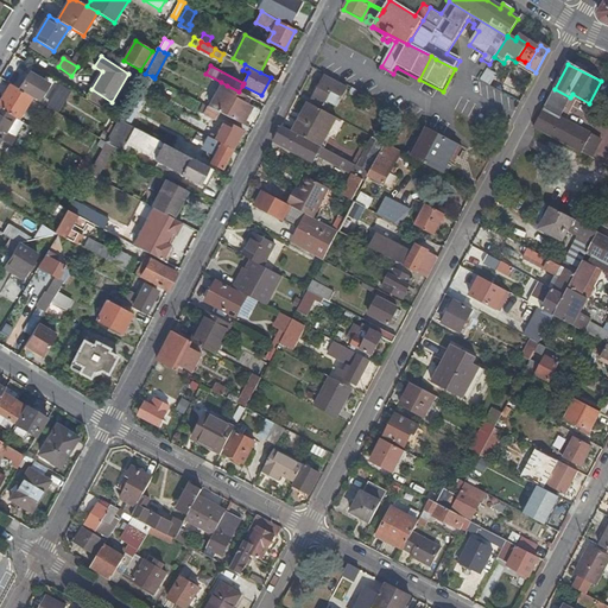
[(48,75),(35,67),(31,71),(44,80),(48,75)]
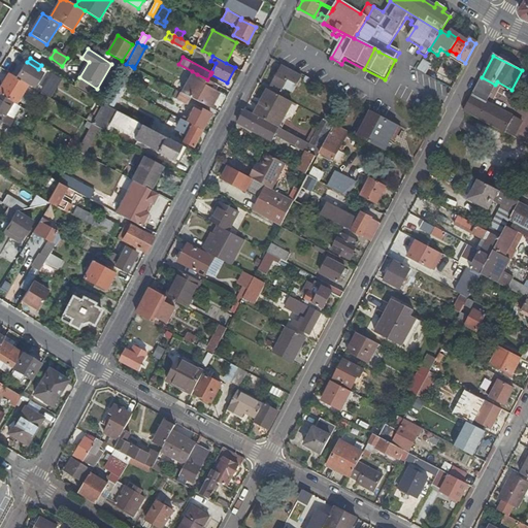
[(418,67),(416,71),(426,76),(432,66),(422,61),(418,67)]
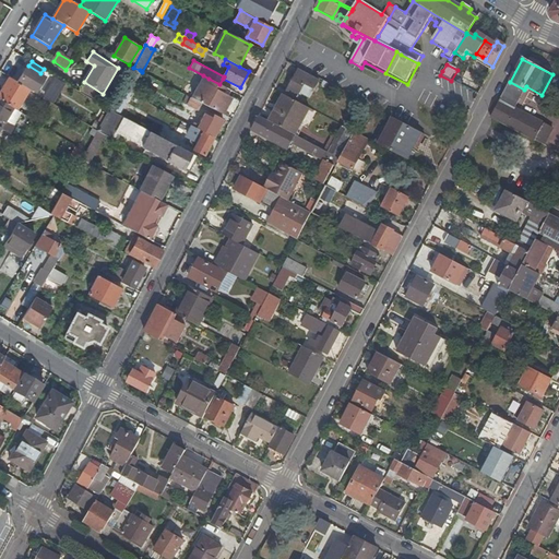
[(40,73),(28,66),(20,81),(37,92),(46,76),(40,73)]
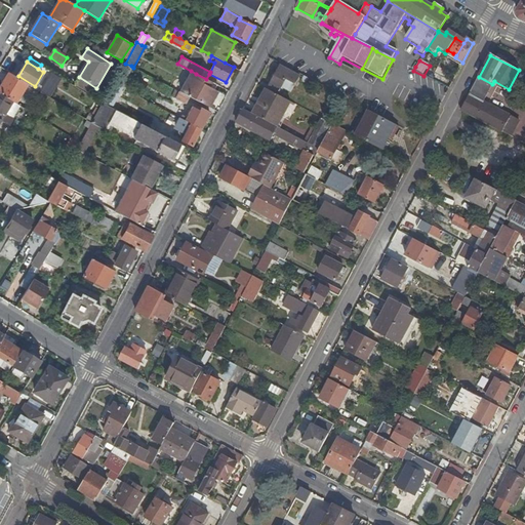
[(125,64),(114,84),(119,87),(125,77),(131,66),(125,64)]
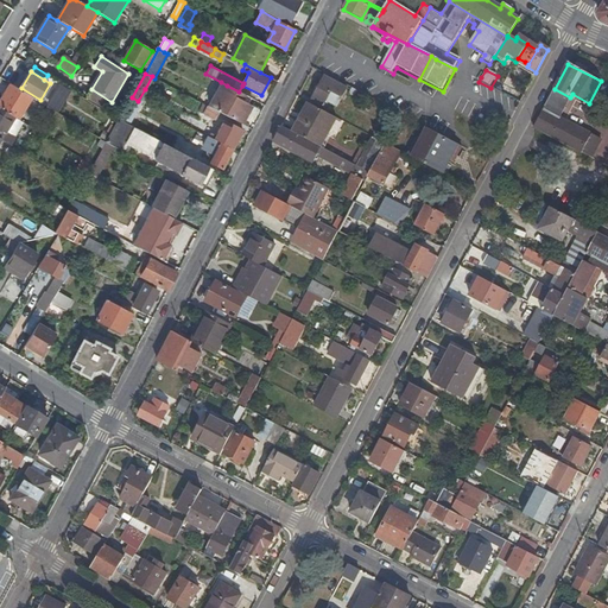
[(349,89),(324,77),(311,102),(323,108),(333,92),(344,99),(349,89)]
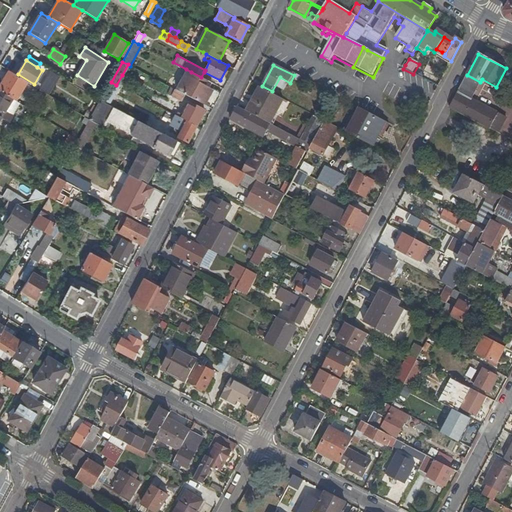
[(426,66),(422,73),(440,82),(444,75),(426,66)]
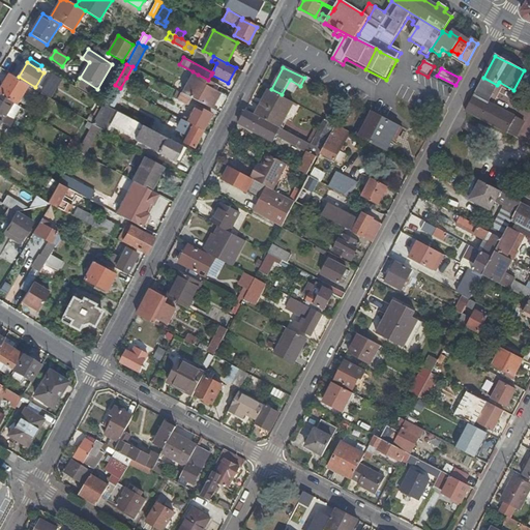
[(29,85),(9,72),(0,88),(0,93),(9,99),(17,104),(29,85)]
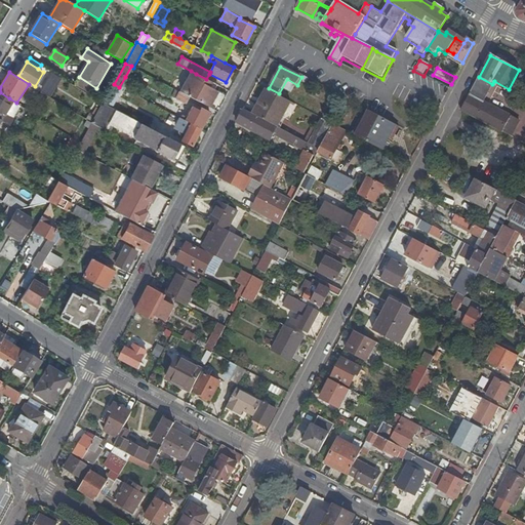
[(206,79),(196,74),(193,79),(188,77),(179,92),(193,99),(208,108),(216,92),(213,90),(216,84),(206,79)]
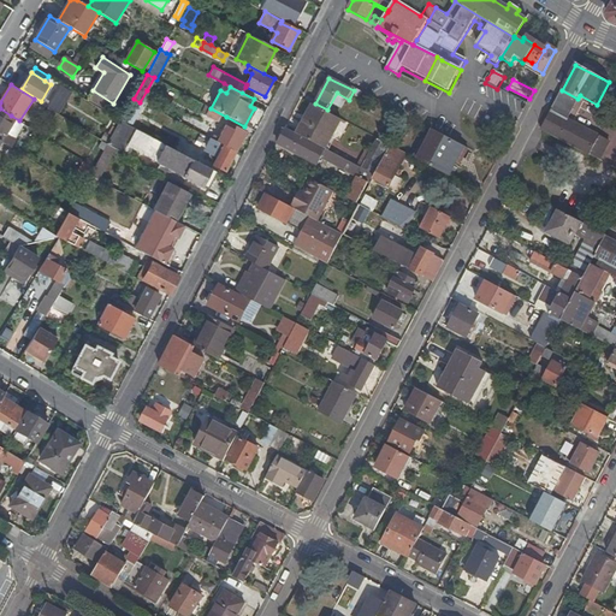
[(147,90),(140,102),(143,104),(149,107),(155,95),(147,90)]
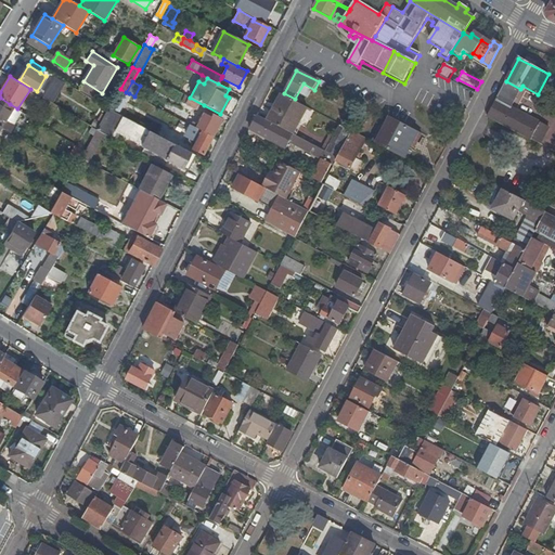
[(331,86),(322,81),(319,87),(327,91),(331,86)]
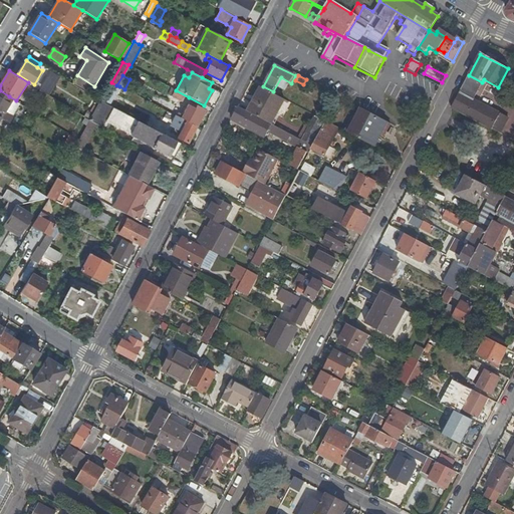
[(469,75),(459,94),(472,101),(482,82),(469,75)]
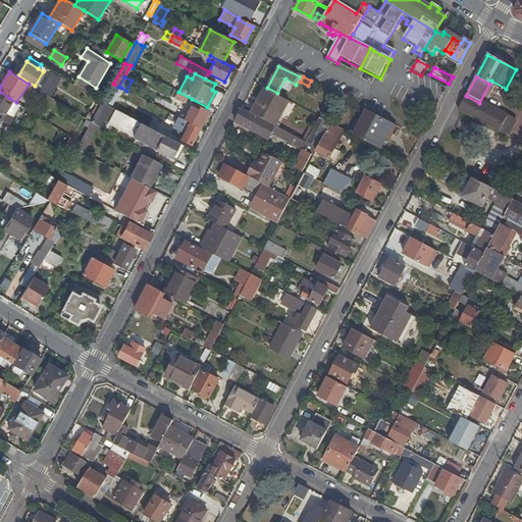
[(41,81),(36,89),(46,94),(51,87),(41,81)]
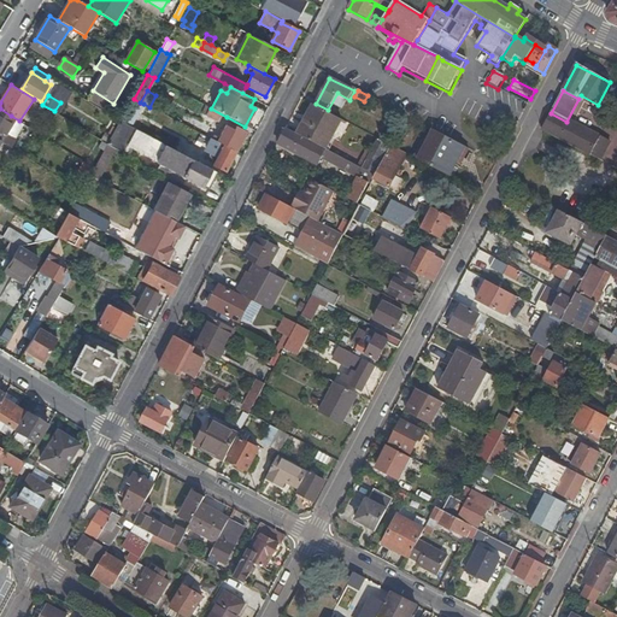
[(134,99),(122,121),(130,127),(144,104),(140,103),(134,99)]
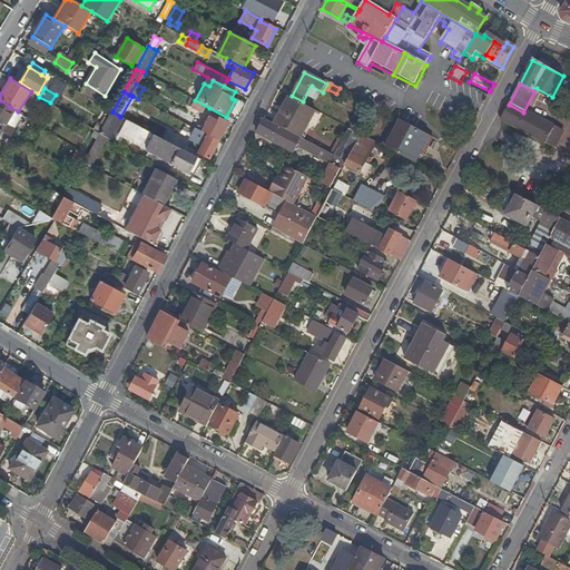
[(316,112),(287,97),(274,125),(303,140),(316,112)]
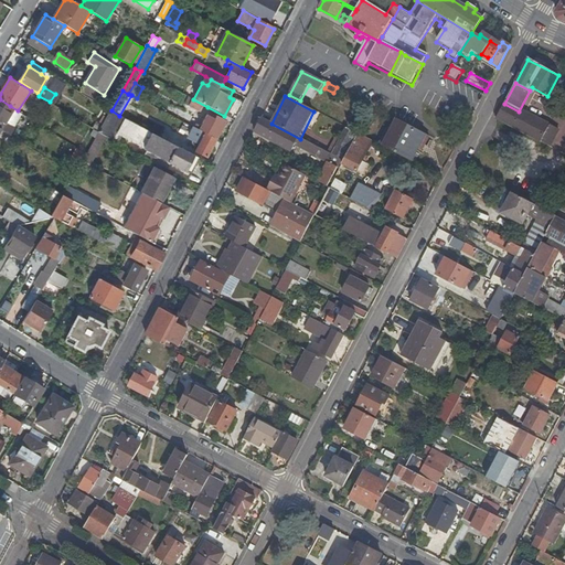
[(193,99),(192,98),(188,105),(204,114),(208,107),(193,99)]
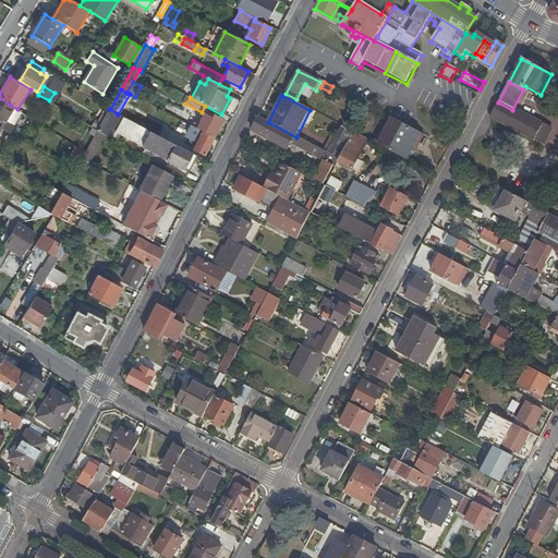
[(10,105),(0,98),(0,105),(7,109),(10,105)]
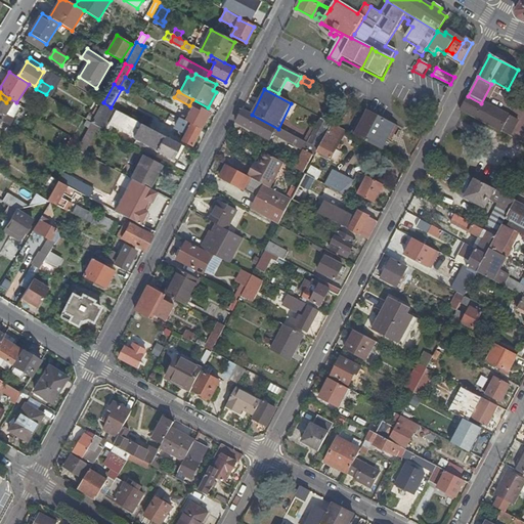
[(468,96),(461,111),(512,138),(519,124),(481,103),(468,96)]
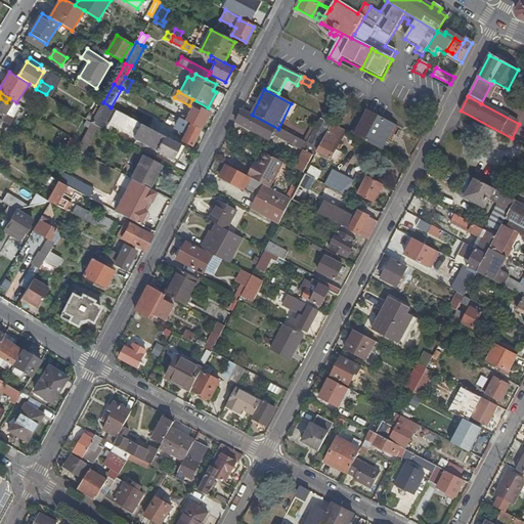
[(6,102),(0,98),(0,117),(2,119),(11,124),(14,117),(6,112),(10,104),(6,102)]
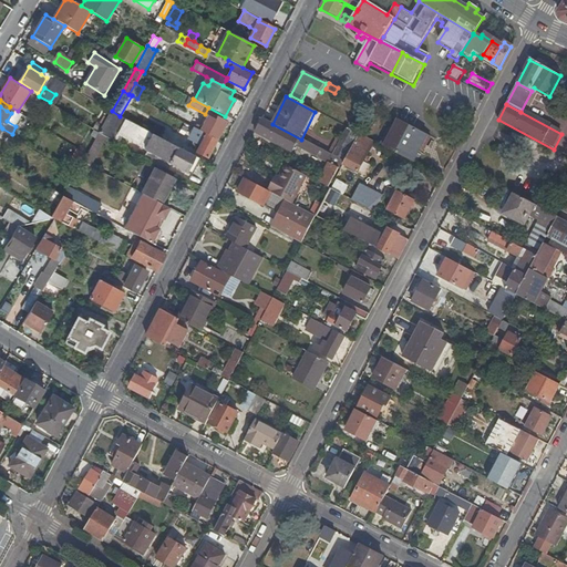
[(120,116),(112,111),(110,115),(115,119),(105,136),(107,137),(168,169),(172,163),(119,134),(126,119),(120,116)]
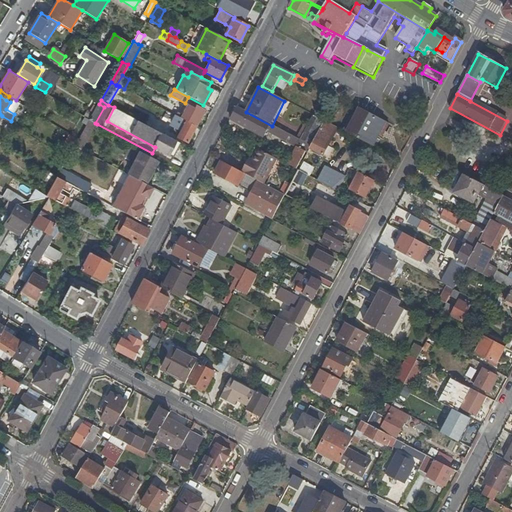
[(99,104),(89,120),(95,123),(104,107),(99,104)]
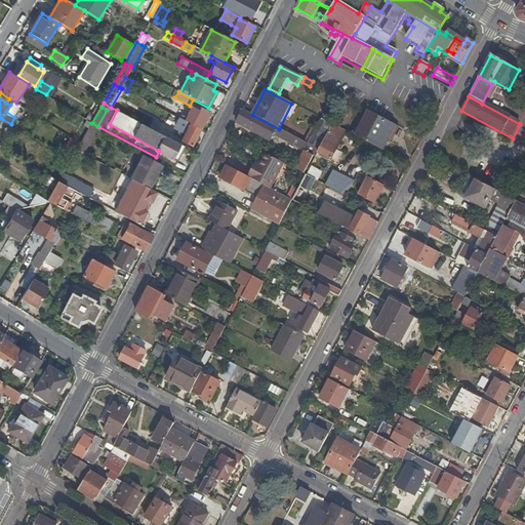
[(188,118),(186,121),(202,130),(210,114),(200,109),(198,112),(192,109),(188,118)]
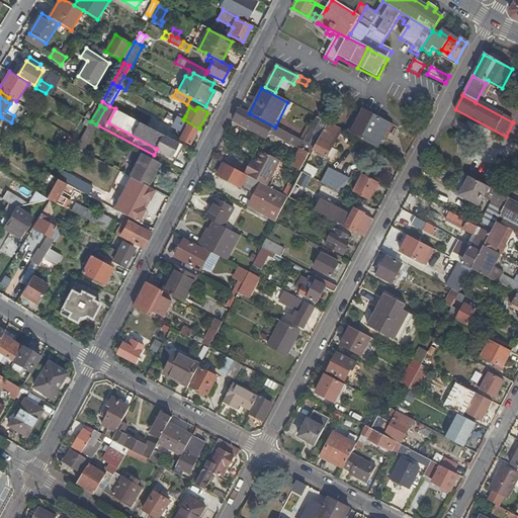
[(178,142),(115,108),(108,122),(157,149),(170,156),(178,142)]
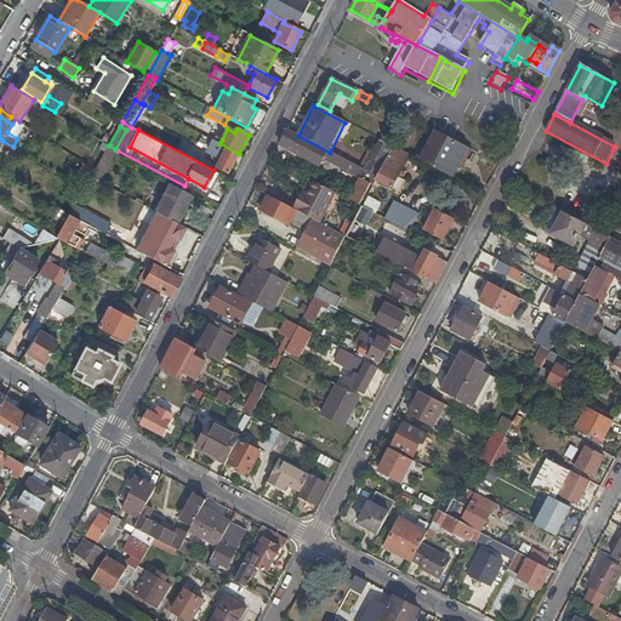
[(298,136),(288,130),(279,144),(322,167),(325,160),(372,186),(375,181),(377,177),(364,171),(330,153),(298,136)]
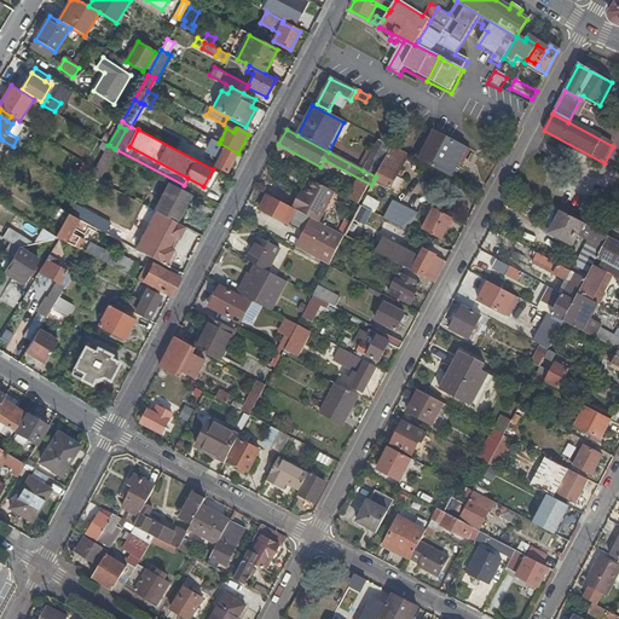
[(429,136),(416,160),(455,179),(460,169),(457,167),(461,158),(466,161),(470,150),(435,132),(433,137),(429,136)]
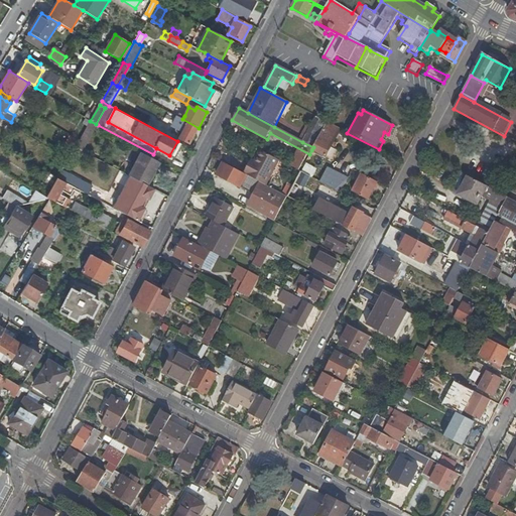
[(87,126),(90,121),(85,117),(82,123),(87,126)]
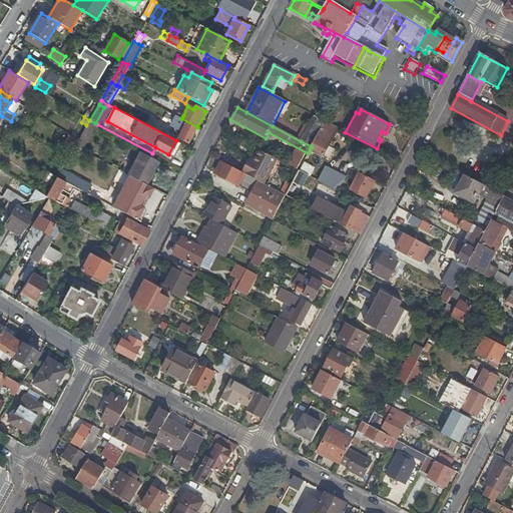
[(312,146),(325,121),(314,116),(301,141),(312,146)]
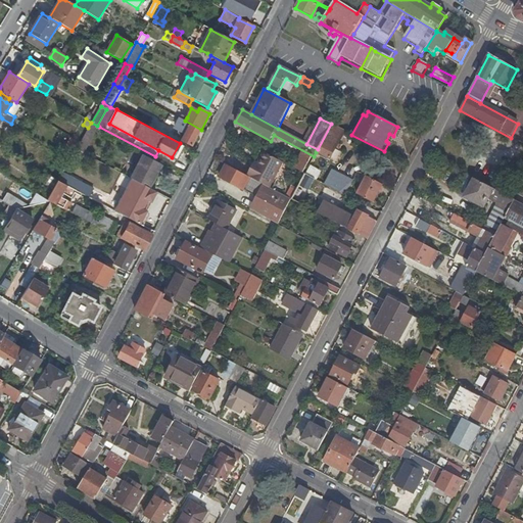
[(185,121),(183,120),(181,124),(178,130),(185,134),(182,140),(192,146),(201,130),(185,121)]
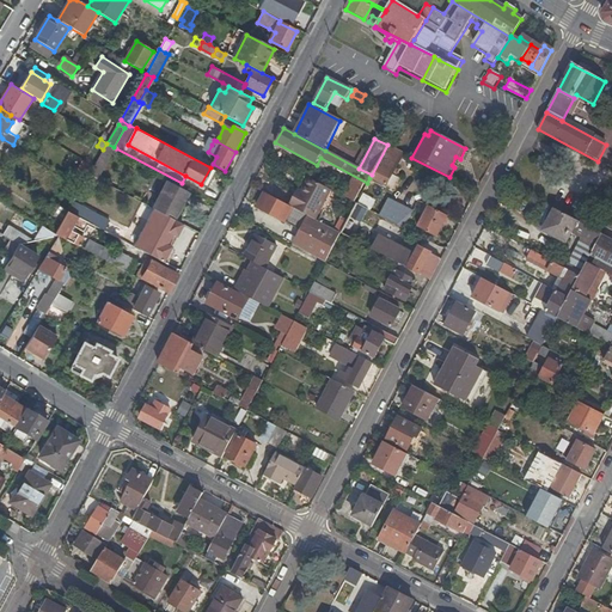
[(95,165),(89,176),(98,181),(116,148),(114,147),(106,144),(103,150),(95,165)]
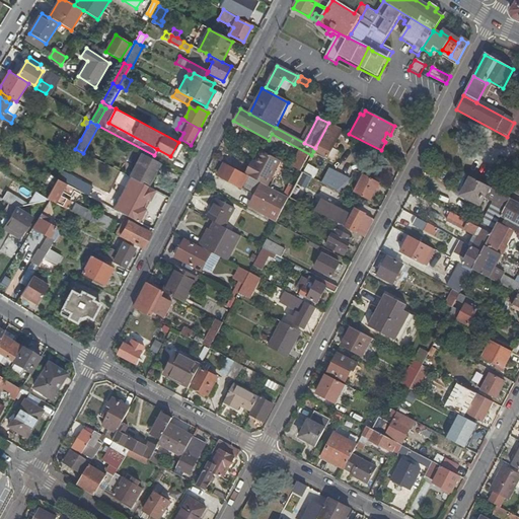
[(337,127),(328,123),(315,148),(313,151),(327,158),(336,143),(329,140),(337,127)]
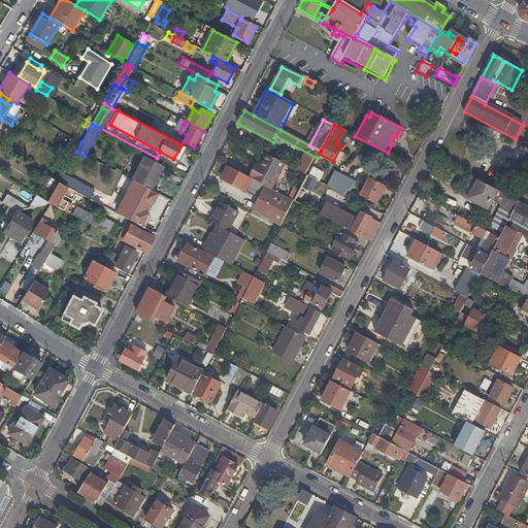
[(349,133),(342,129),(335,142),(341,145),(349,133)]
